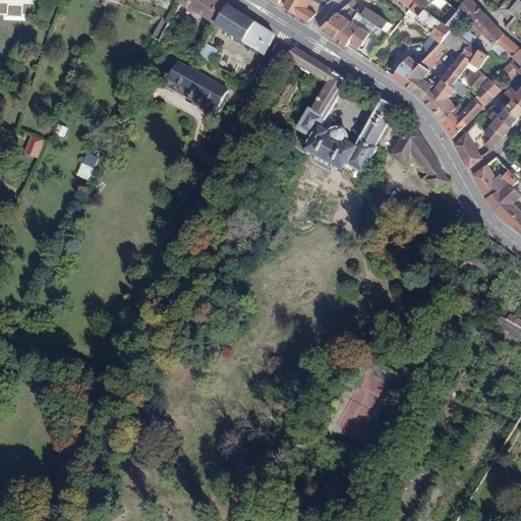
[(113,3),(125,8),(126,5),(120,2),(114,0),(108,0),(106,5),(111,7),(113,3)]
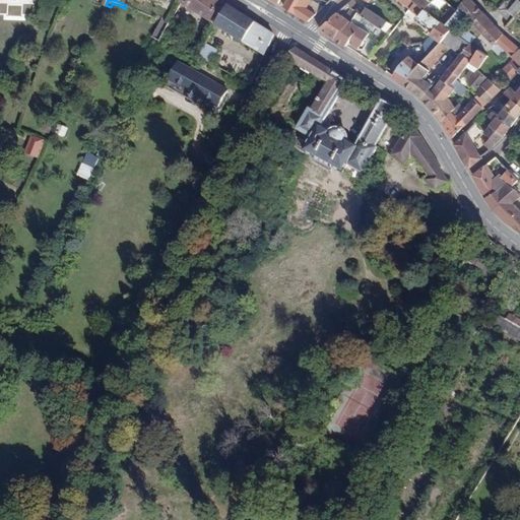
[(229,5),(220,0),(181,0),(180,2),(216,24),(229,5)]
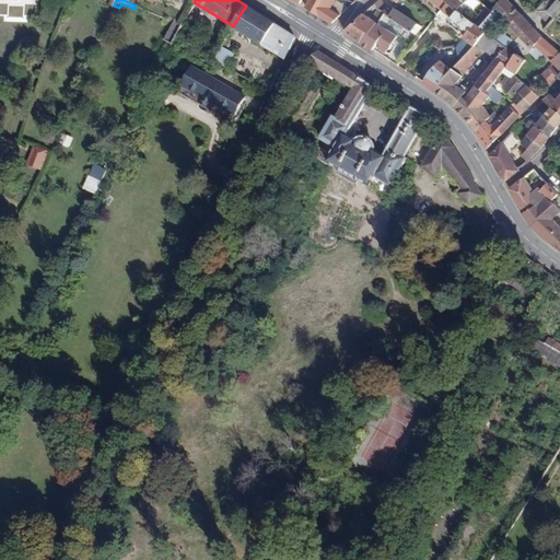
[(333,21),(340,13),(329,6),(333,0),(307,0),(305,4),(333,21)]
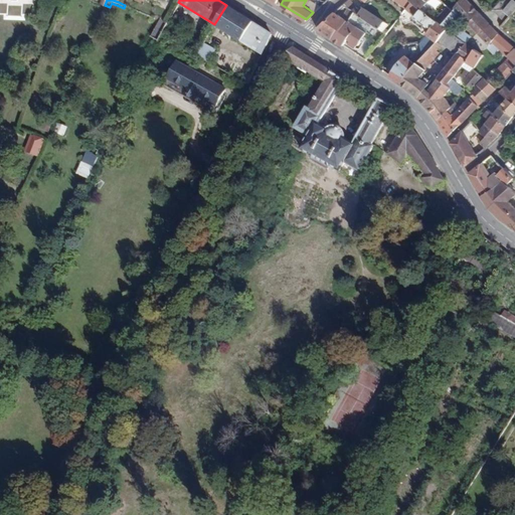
[(313,12),(320,6),(309,0),(306,0),(303,5),(313,12)]
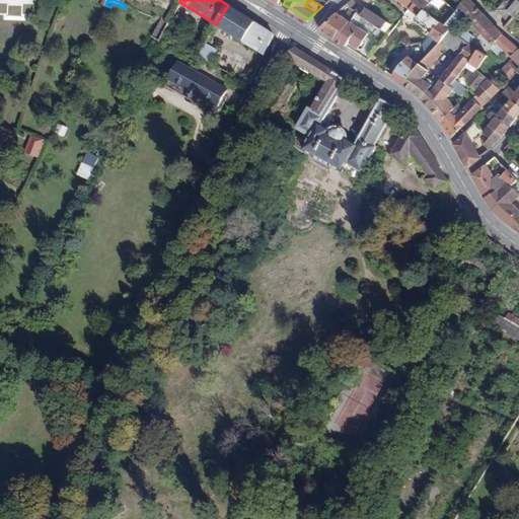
[(357,2),(353,0),(350,0),(345,5),(351,9),(357,2)]
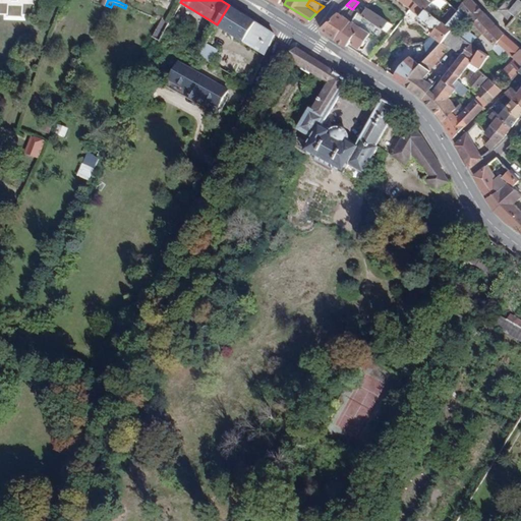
[(441,42),(442,41),(451,30),(446,24),(426,9),(415,0),(404,15),(402,18),(409,24),(413,19),(431,34),(430,35),(441,42)]
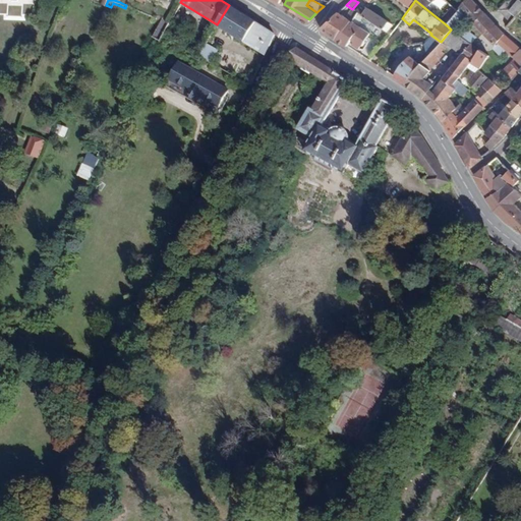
[(414,0),(415,0),(426,9),(431,3),(427,0),(414,0)]
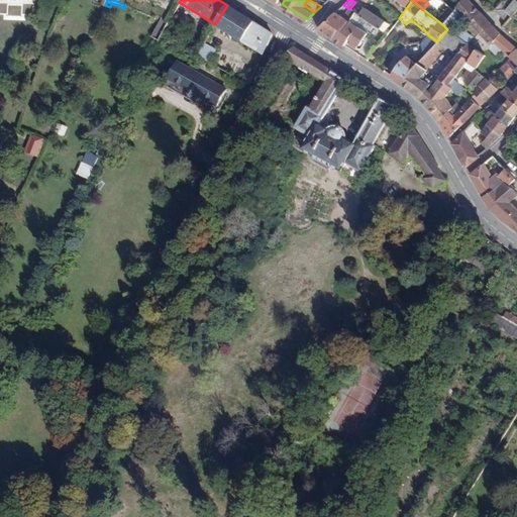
[(469,0),(462,0),(454,11),(446,20),(442,24),(447,29),(450,31),(466,16),(471,22),(481,12),(469,0)]
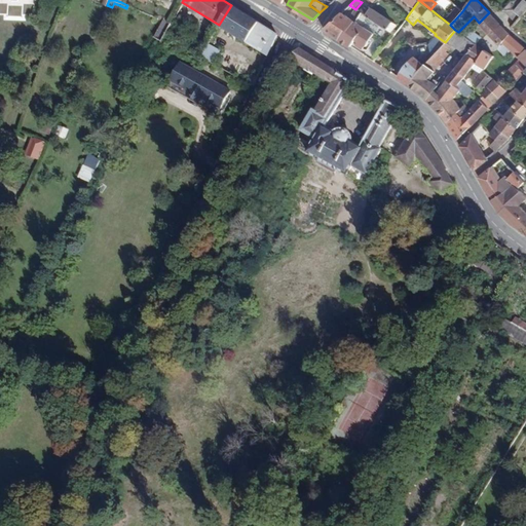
[(525,8),(525,0),(510,0),(502,9),(515,23),(525,8)]
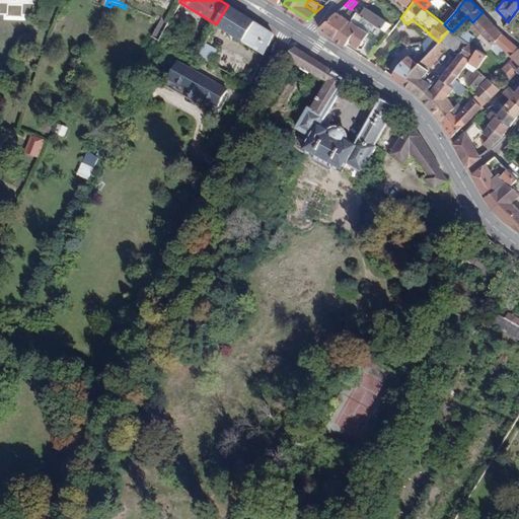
[(216,24),(243,41),(255,22),(228,5),(216,24)]
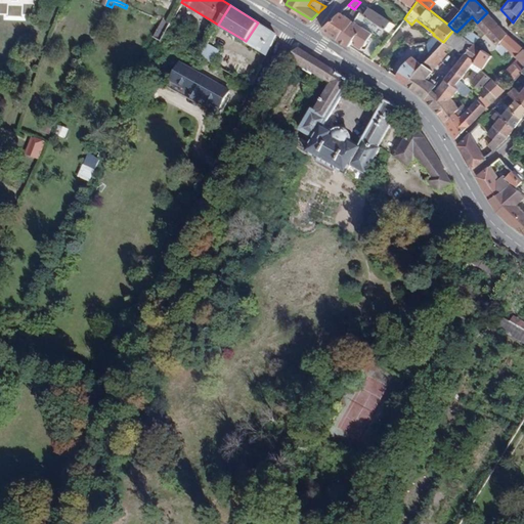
[(369,8),(364,15),(386,29),(391,22),(369,8)]
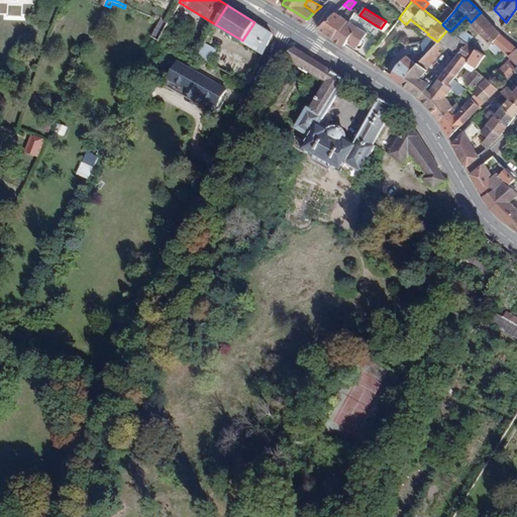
[(318,28),(332,37),(347,19),(353,11),(349,9),(343,17),(335,12),(318,28)]
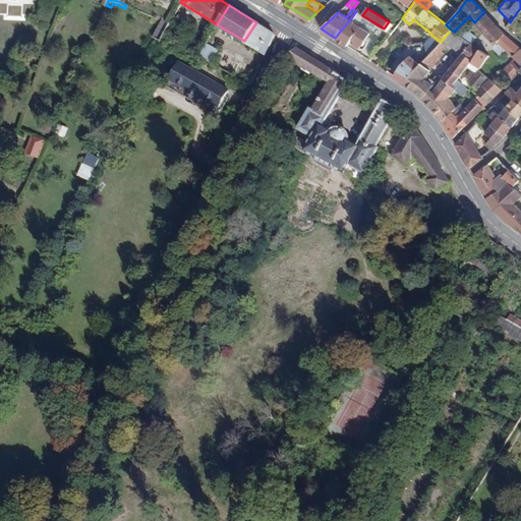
[(498,42),(504,35),(484,12),(474,22),(495,45),(494,48),(501,55),(506,50),(498,42)]
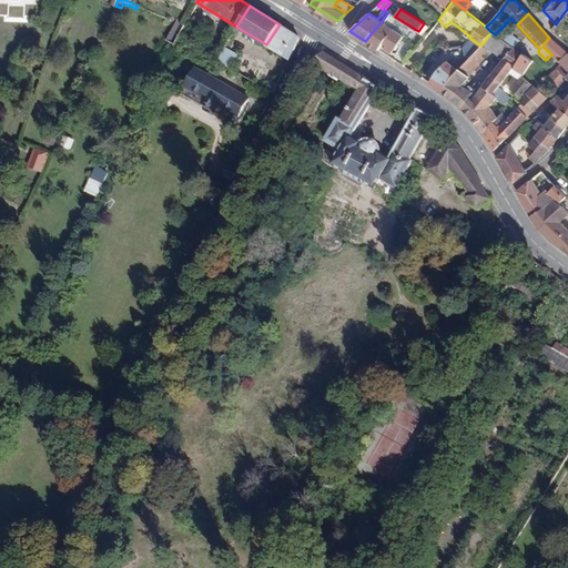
[(176,19),(175,22),(166,39),(175,43),(178,40),(185,23),(176,19)]
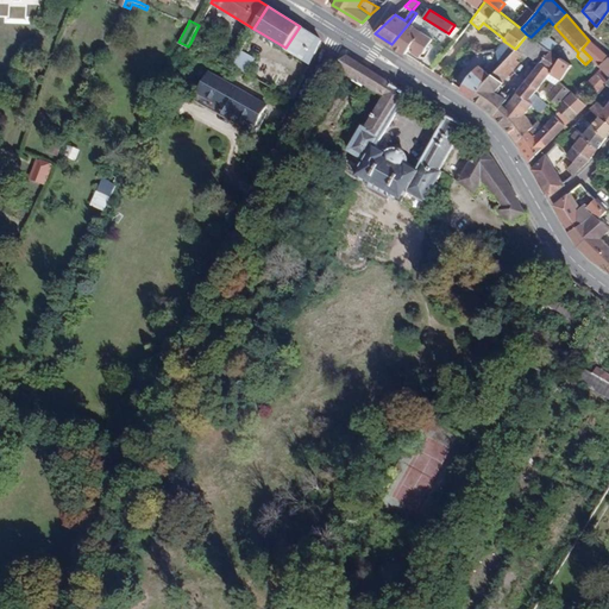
[(433,39),(409,23),(391,44),(406,52),(409,45),(422,54),(433,39)]
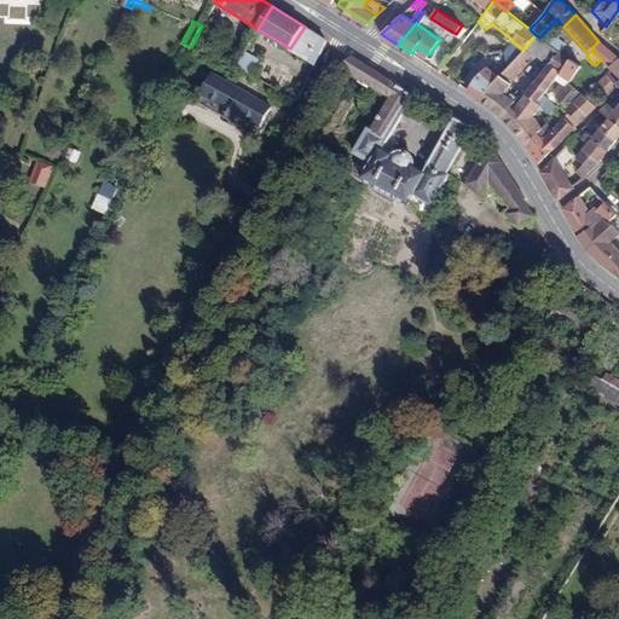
[(290,48),(316,64),(327,40),(305,27),(290,48)]
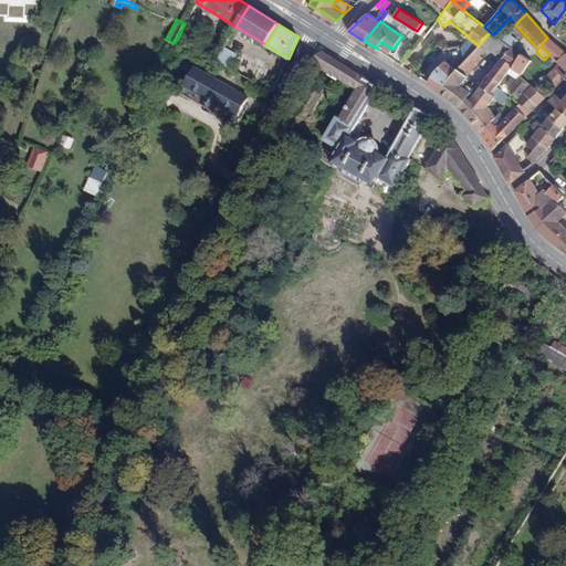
[(495,52),(504,42),(501,40),(493,34),(490,32),(480,44),(493,54),(495,52)]
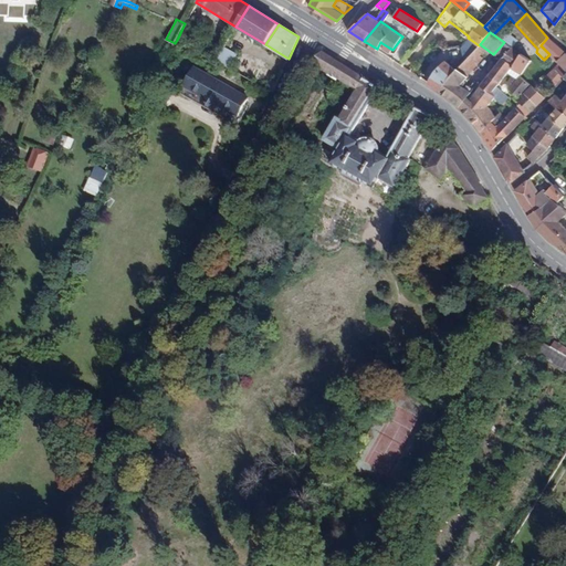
[(501,40),(504,42),(512,48),(516,41),(507,33),(501,40)]
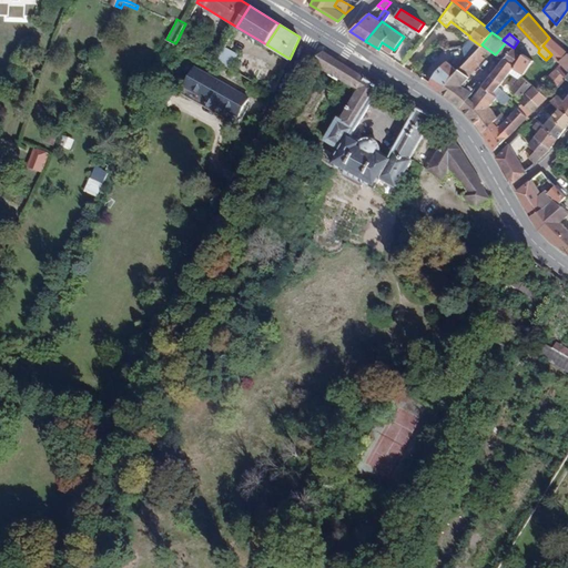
[(567,53),(549,38),(543,46),(551,54),(560,62),(567,69),(567,53)]
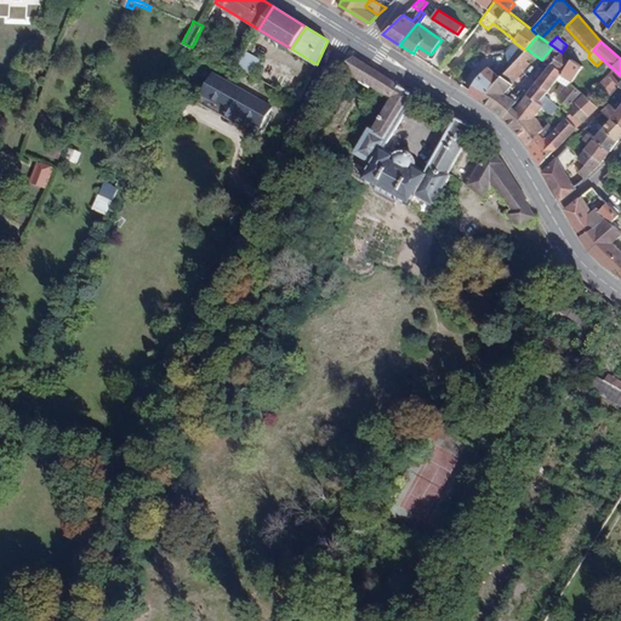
[(528,92),(527,95),(539,104),(543,97),(556,80),(570,60),(571,58),(562,52),(553,46),(543,57),(552,63),(530,89),(528,92)]
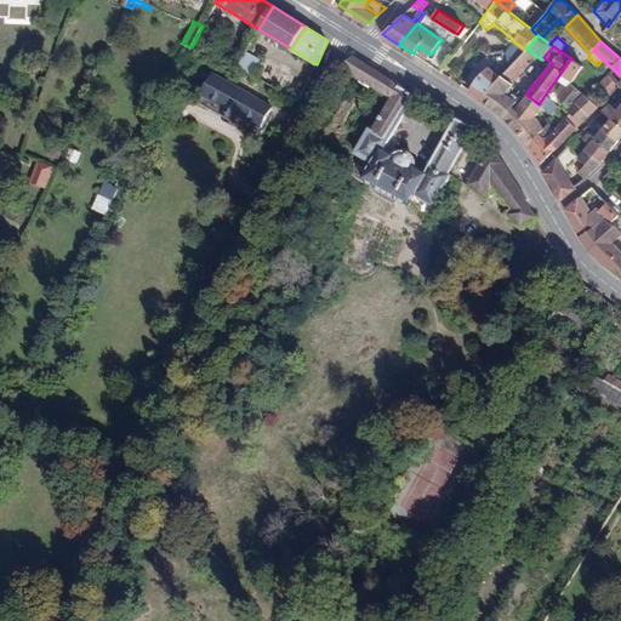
[(237,67),(249,73),(257,58),(246,51),(237,67)]
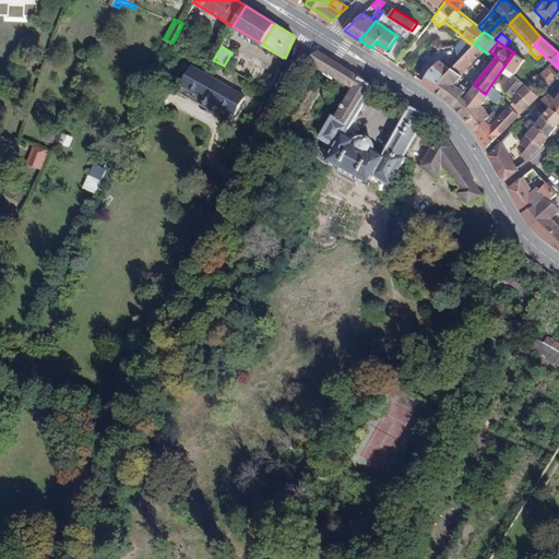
[(346,135),(372,86),(359,79),(356,72),(321,50),(306,60),(353,87),(335,118),(332,117),(320,138),(335,147),(326,162),(390,197),(395,186),(392,183),(406,158),(403,156),(425,117),(409,108),(383,156),(372,151),(373,146),(372,143),(369,139),(364,138),(359,138),(355,140),(346,135)]
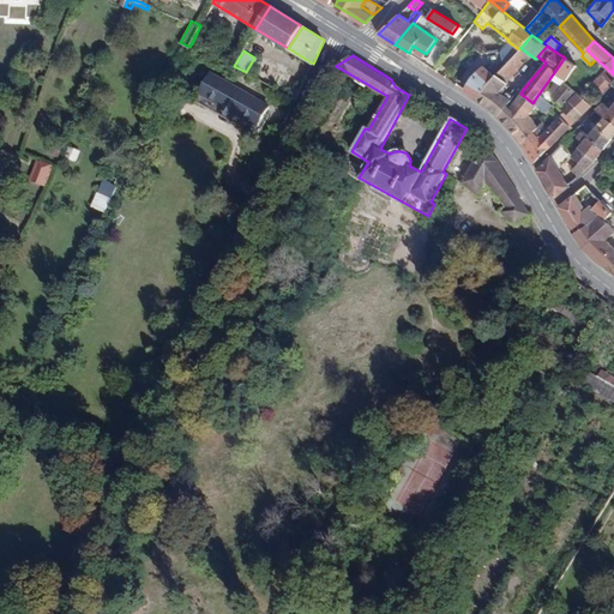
[(482,91),(477,98),(488,106),(499,116),(510,100),(499,92),(503,88),(507,84),(506,83),(523,62),(513,55),(497,74),(492,78),(487,84),(482,91)]
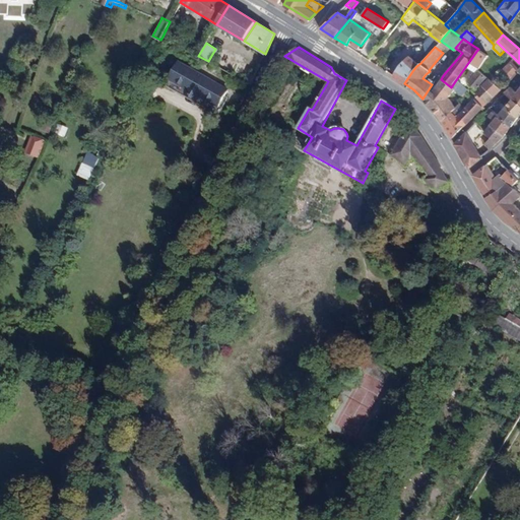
[(217,50),(215,49),(208,61),(210,62),(217,50)]
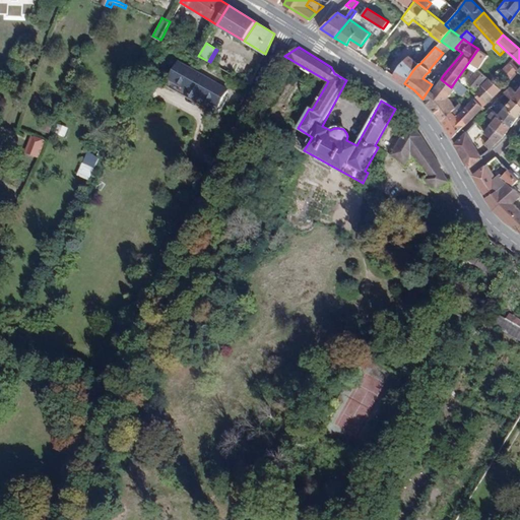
[(488,56),(477,50),(465,67),(475,74),(477,70),(488,56)]
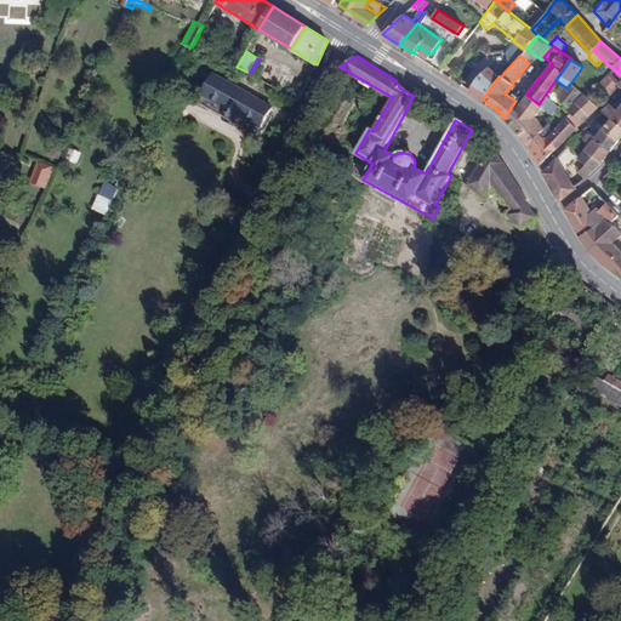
[(474,81),(469,90),(483,100),(488,92),(493,85),(497,79),(502,75),(497,72),(489,66),(474,81)]
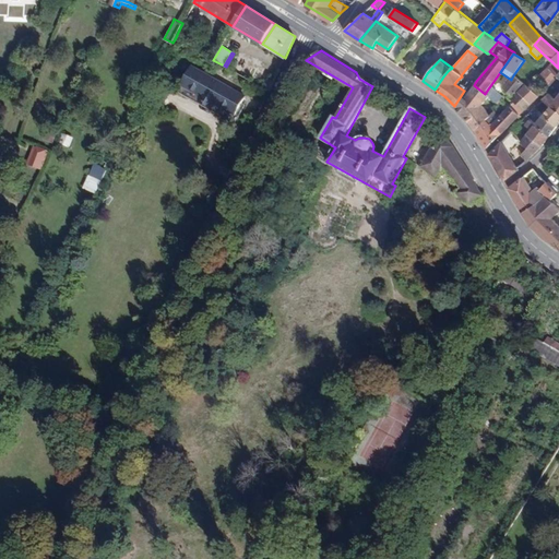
[(555,78),(557,75),(558,72),(558,68),(551,61),(538,74),(548,84),(555,78)]
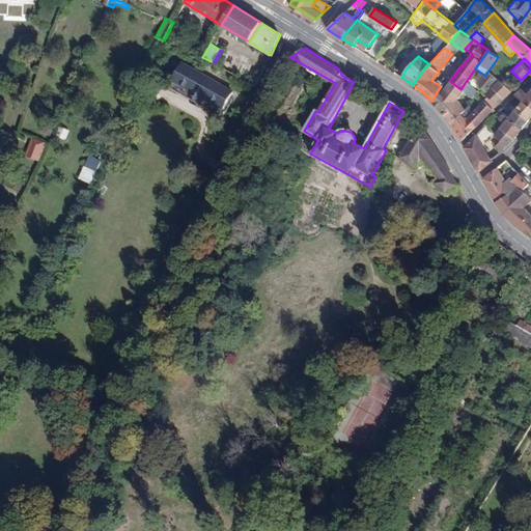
[(223,108),(229,96),(232,91),(183,64),(173,81),(191,90),(191,96),(200,102),(205,99),(223,108)]
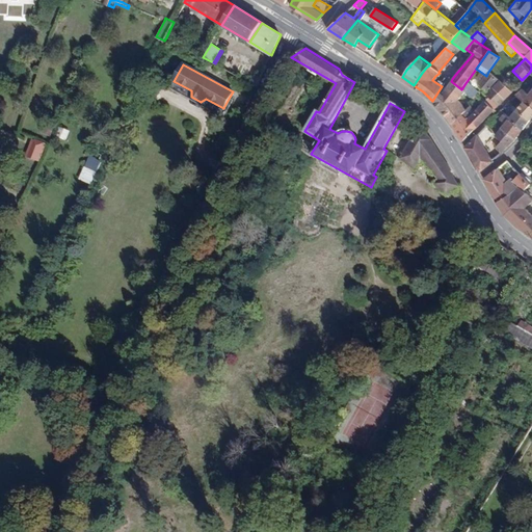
[(487,91),(498,78),(488,72),(486,76),(479,84),(487,91)]
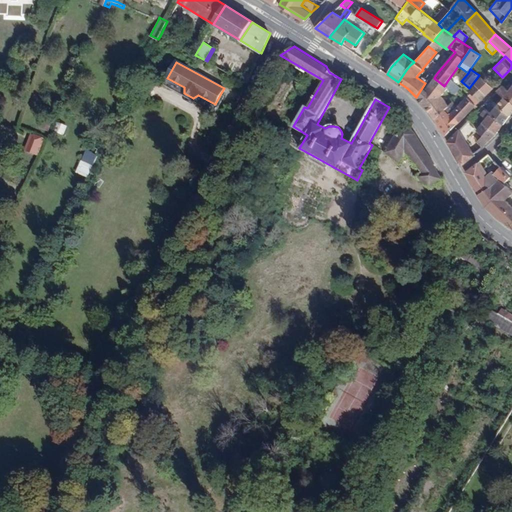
[(419,73),(416,77),(425,83),(428,79),(419,73)]
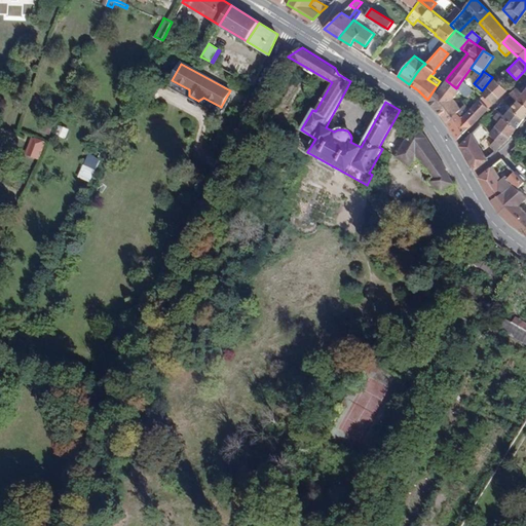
[(446,80),(447,78),(444,76),(443,76),(440,81),(437,85),(427,100),(440,112),(452,100),(454,97),(445,90),(447,87),(443,84),(446,80)]
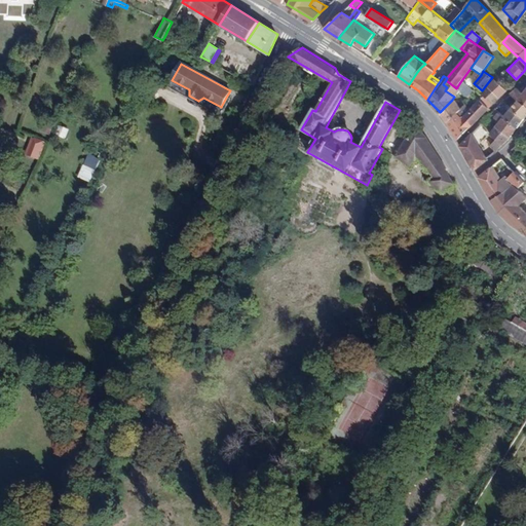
[(487,85),(498,98),(505,90),(494,79),(487,85)]
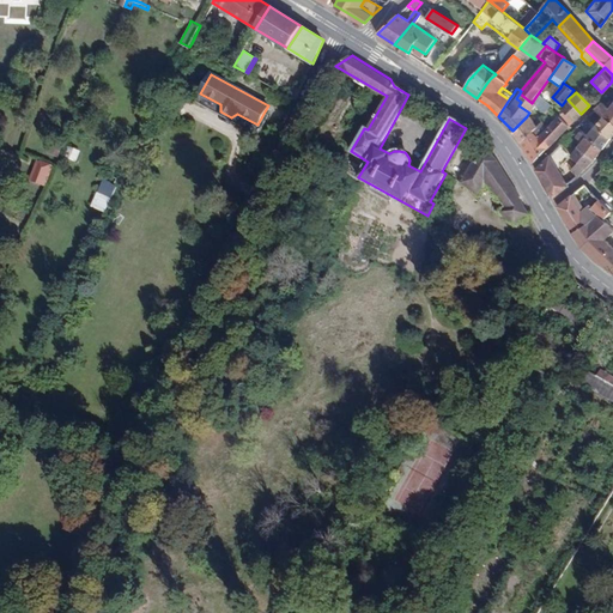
[(258,135),(269,114),(265,111),(258,125),(237,114),(231,117),(220,111),(220,104),(200,93),(195,101),(258,135)]
